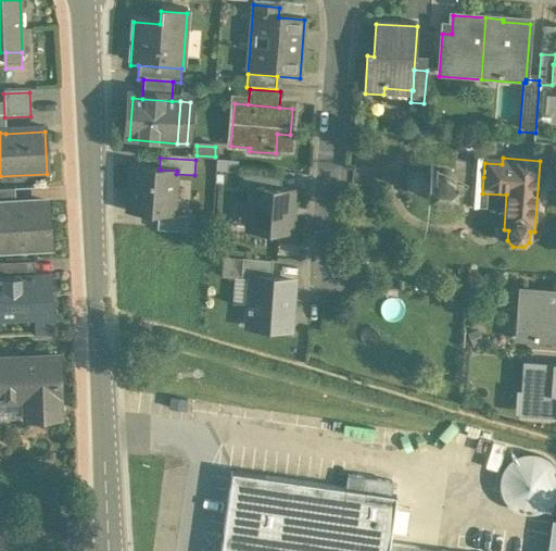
[(458,190),(454,199),(471,200),(472,177),(474,167),(455,163),(452,174),(456,180),(458,190)]
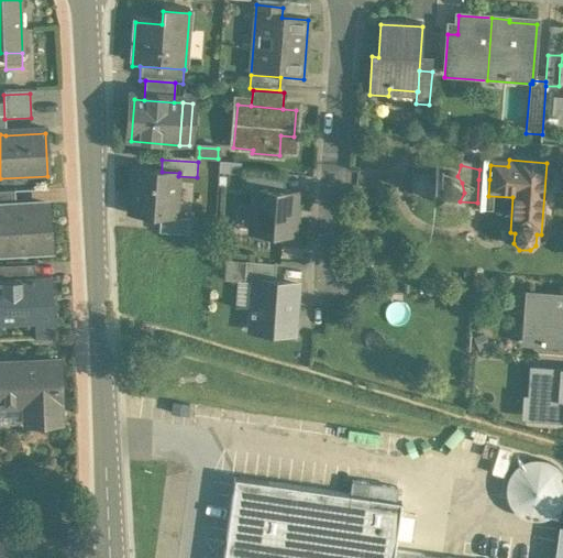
[(162,172),(132,170),(129,218),(159,221),(175,222),(175,221),(178,176),(179,173),(162,172)]
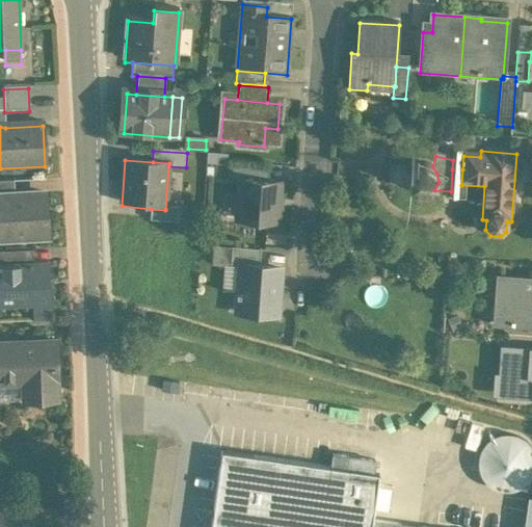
[(404,179),(406,187),(410,192),(416,195),(423,196),(429,194),(434,190),(439,182),(436,173),(432,166),(426,163),(419,163),(413,165),(407,170),(404,179)]
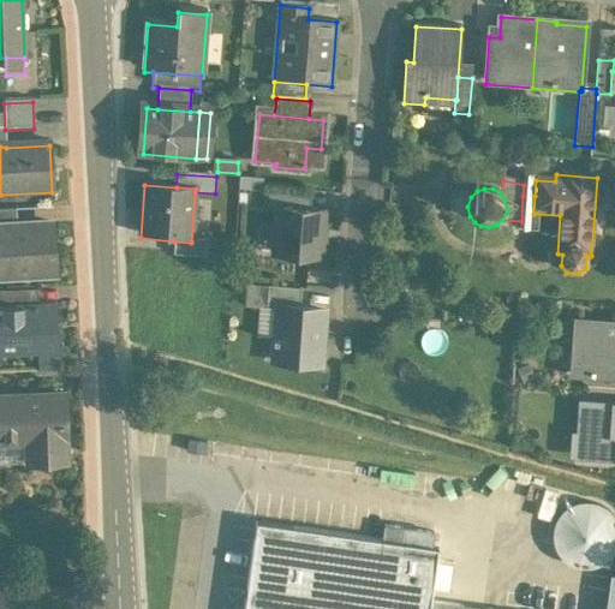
[(467,207),(471,197),(451,195),(449,215),(470,216),(467,207)]
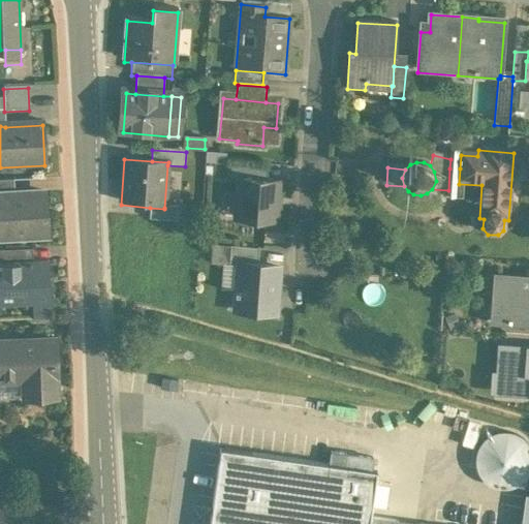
[(460,168),(449,168),(448,190),(448,194),(458,195),(459,184),(460,168)]
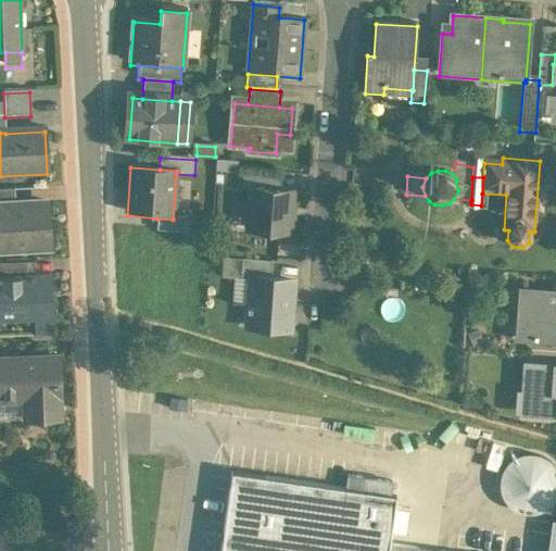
[(291,193),(252,190),(249,233),(288,236),(291,193)]
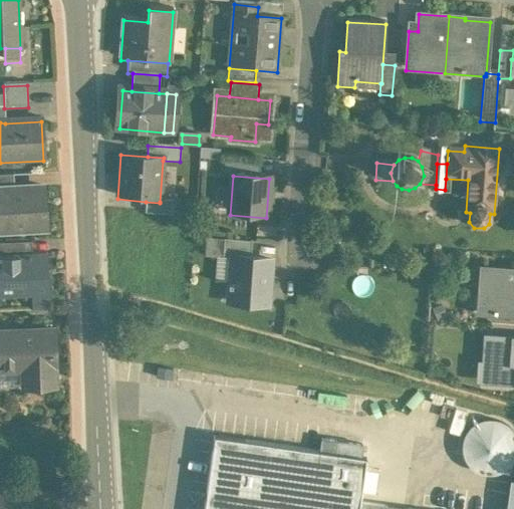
[(13,177),(0,177),(0,190),(13,190),(13,177)]
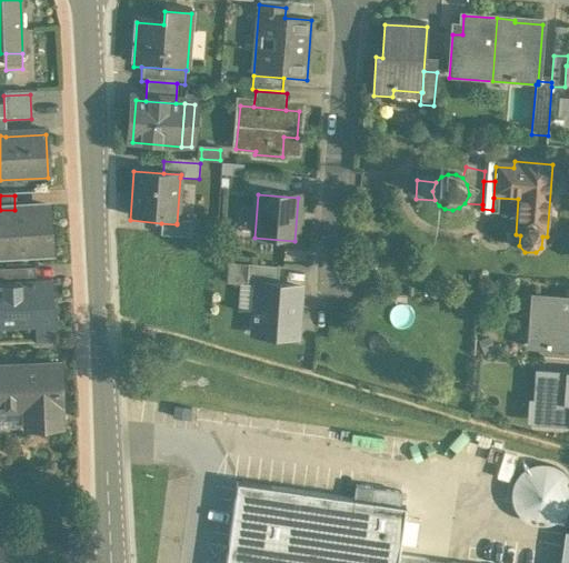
[(49,210),(21,211),(21,209),(15,210),(0,210),(0,259),(52,257),(51,241),(49,210)]
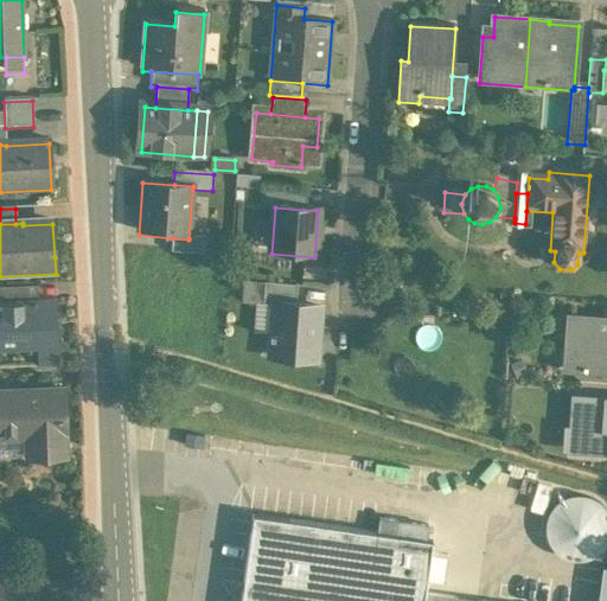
[(205,240),(189,238),(189,240),(172,238),(171,254),(204,256),(205,240)]
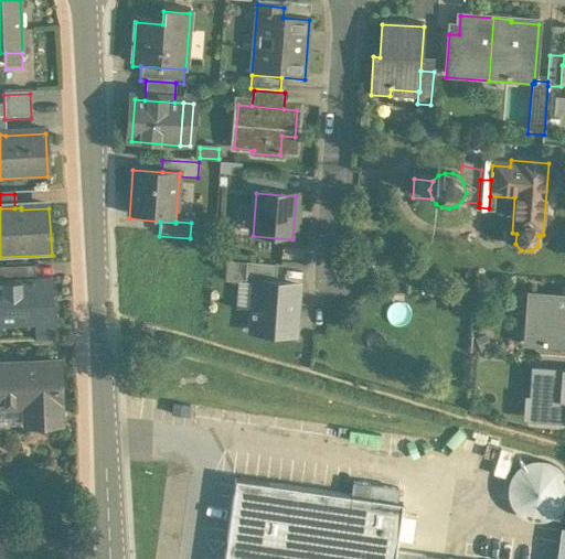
[(276,267),(245,265),(244,286),(255,286),(255,285),(275,287),(276,267)]
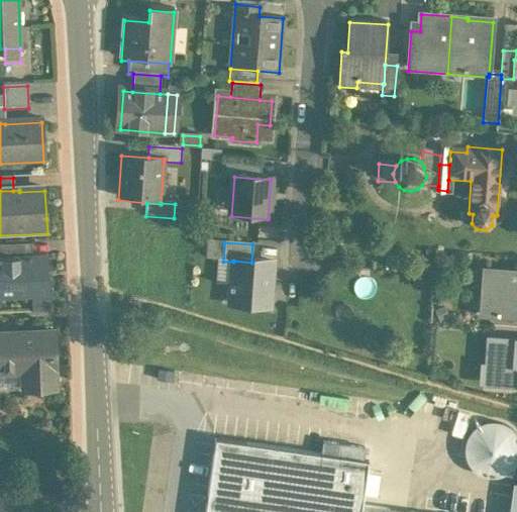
[(31,245),(0,246),(0,259),(31,258),(31,245)]
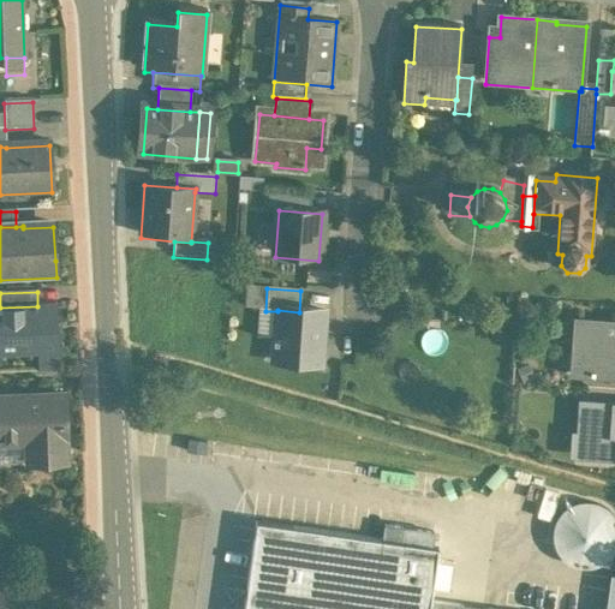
[(37,306),(0,308),(0,357),(39,357),(39,359),(60,359),(60,336),(57,336),(55,306),(37,306)]
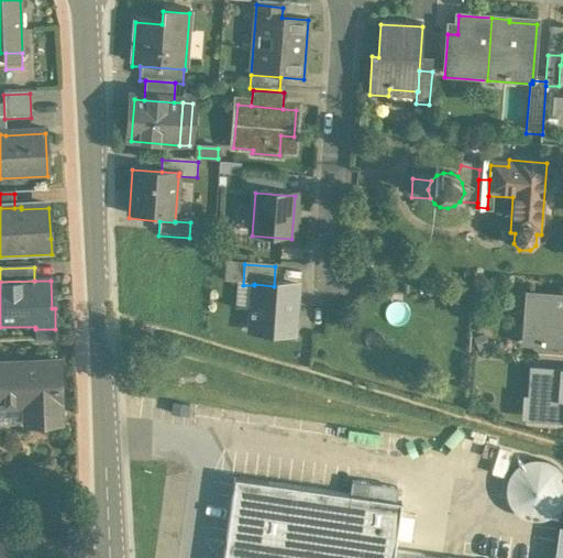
[(274,286),(254,284),(254,285),(252,313),(250,313),(250,316),(252,316),(251,332),(293,336),(296,287),(274,286)]
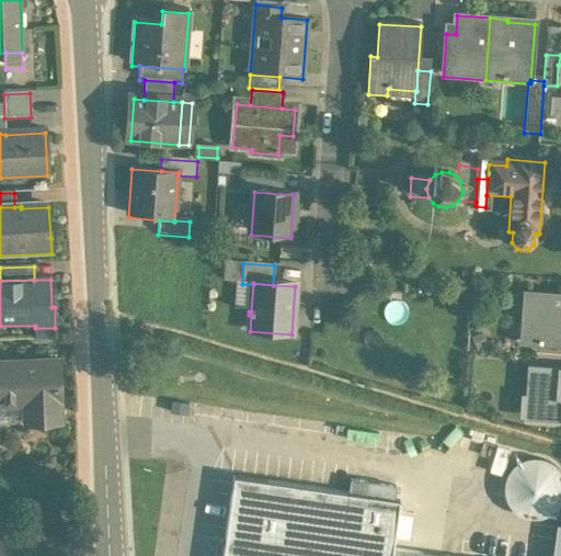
[(560,297),(525,295),(524,314),(533,315),(530,344),(560,347),(560,304),(560,297)]
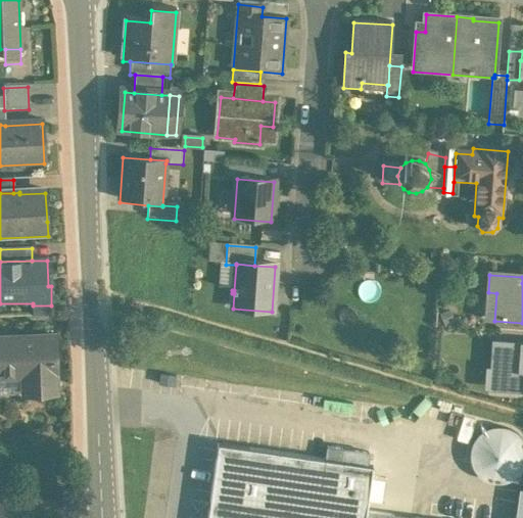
[(51,305),(33,305),(33,317),(52,316),(51,305)]
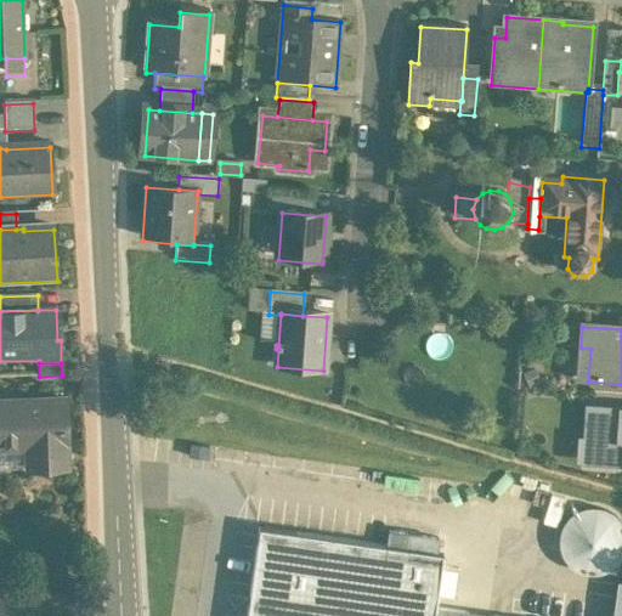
[(64,401),(0,403),(0,450),(27,448),(27,472),(67,470),(64,401)]
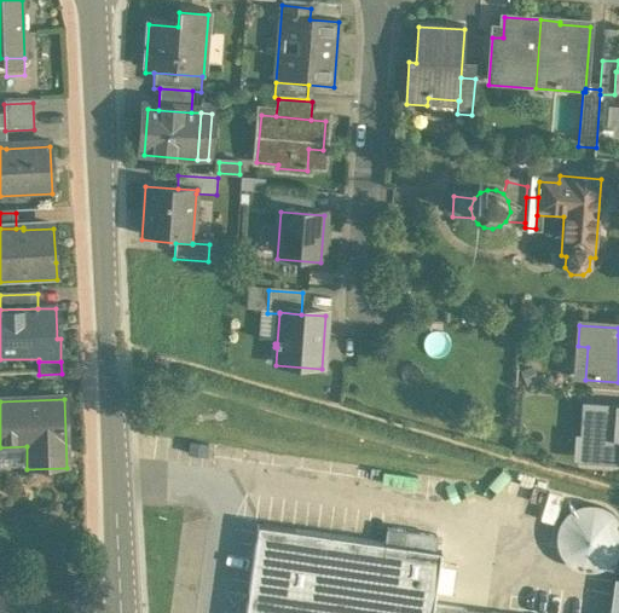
[(618,411),(585,409),(583,439),(590,440),(588,462),(618,464),(618,411)]
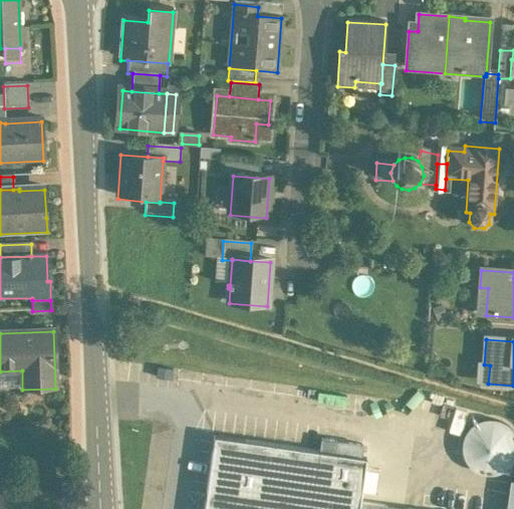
[(0,371),(0,397),(23,397),(22,390),(22,370),(0,371)]
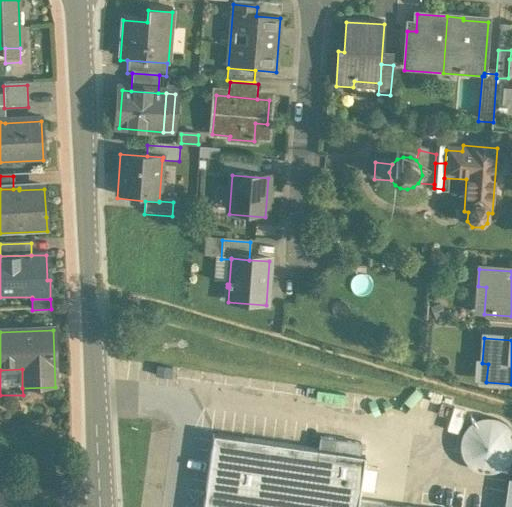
[(375,506),(358,504),(364,459),(359,458),(360,446),(335,443),(333,454),(213,438),(203,506),(375,506)]
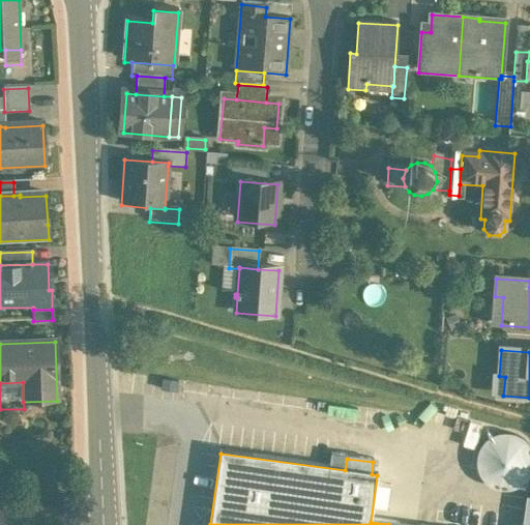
[(29,504),(18,503),(17,515),(28,516),(29,504)]
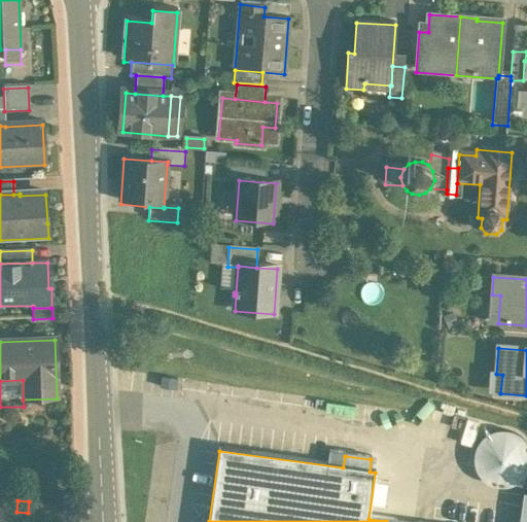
[(16,512),(0,511),(0,521),(28,521),(29,514),(28,513),(16,512)]
